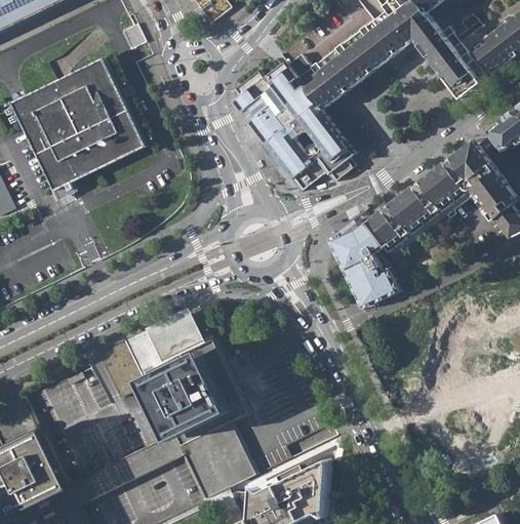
[(0,32),(65,0),(0,0),(0,32)]
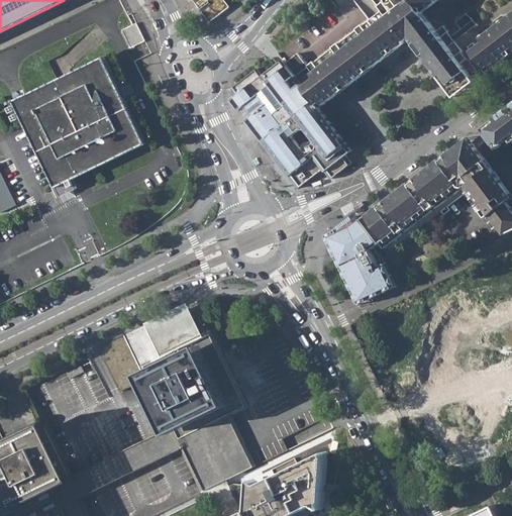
[(226,7),(220,0),(195,0),(192,2),(202,18),(206,15),(210,19),(226,7)]
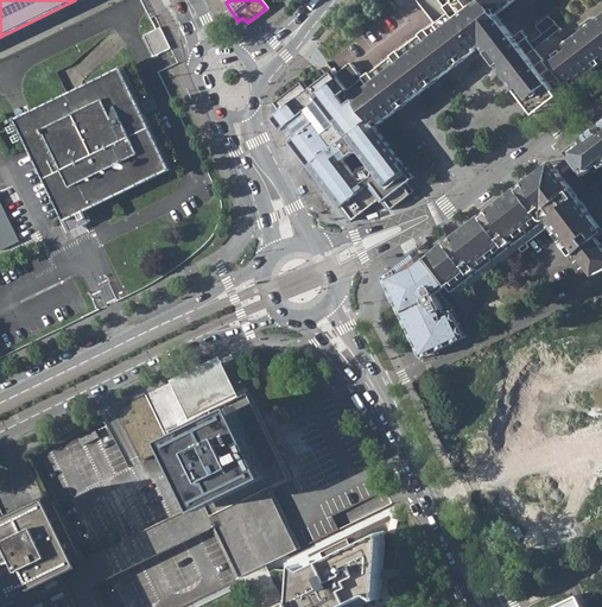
[(392,54),(386,61),(366,76),(365,74),(359,82),(344,92),(328,71),(322,77),(306,89),(301,81),(268,103),(274,113),(268,118),(346,223),(375,200),(382,212),(417,187),(372,126),(475,50),(479,46),(530,114),(555,96),(545,84),(547,82),(552,88),(556,84),(523,40),(524,39),(519,32),(511,39),(501,27),(499,30),(494,23),(488,14),(508,0),(601,0),(601,11),(558,45),(562,50),(556,55),(552,50),(544,55),(563,78),(568,76),(570,80),(581,74),(582,76),(601,59),(601,0),(454,0),(462,12),(452,19),(449,21),(444,17),(423,33),(420,32),(414,39),(394,55),(392,54)]
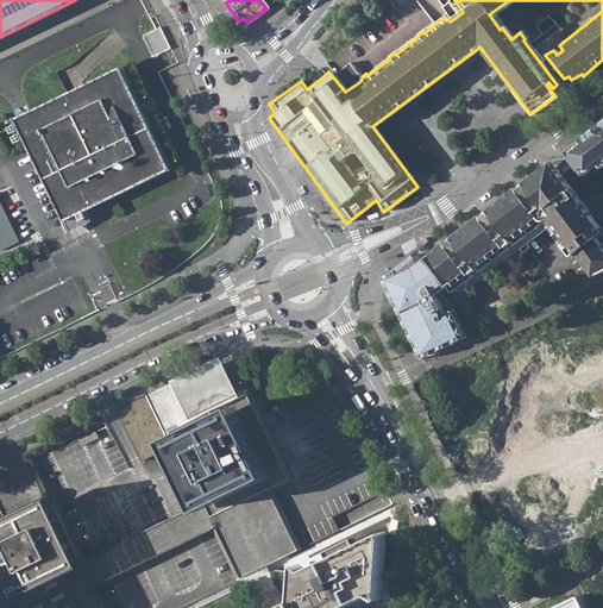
[(139,37),(150,58),(167,51),(156,30),(139,37)]
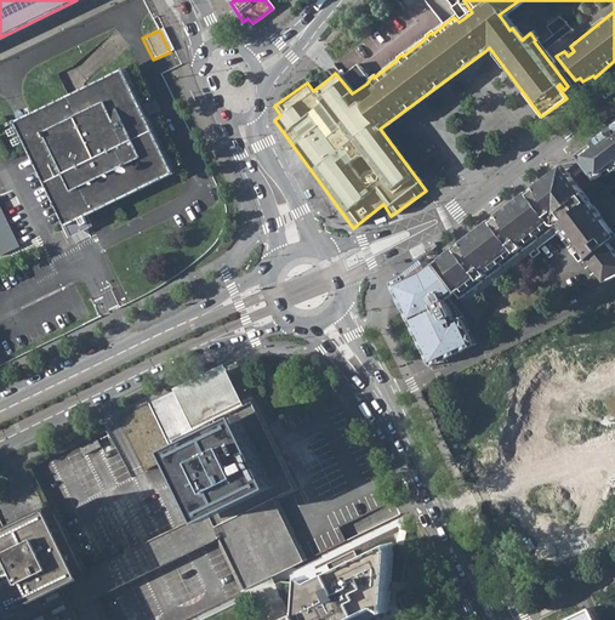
[(12,123),(62,227),(81,217),(171,174),(120,70),(12,123)]
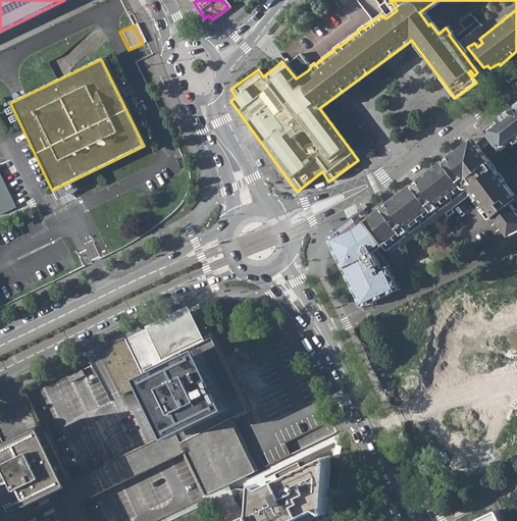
[(516,102),(495,119),(497,121),(483,132),(516,176),(516,169),(512,167),(508,161),(516,156),(514,153),(511,155),(505,147),(508,145),(506,143),(511,140),(514,145),(516,143),(516,102)]
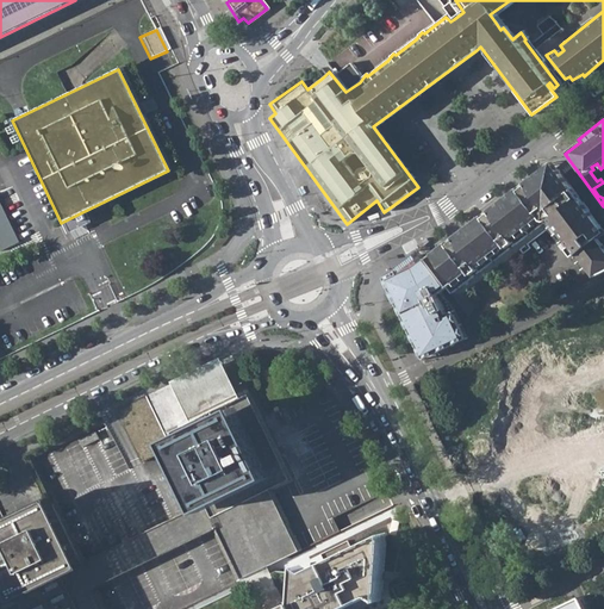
[(378,278),(418,360),(461,339),(449,311),(442,315),(436,302),(440,299),(436,293),(443,287),(447,293),(469,277),(467,274),(474,271),(475,272),(505,249),(503,248),(510,243),(511,244),(541,222),(539,219),(546,215),(547,216),(546,218),(566,246),(561,248),(567,256),(572,254),(589,277),(603,269),(603,254),(597,244),(603,240),(603,237),(548,162),(422,260),(415,250),(378,278)]
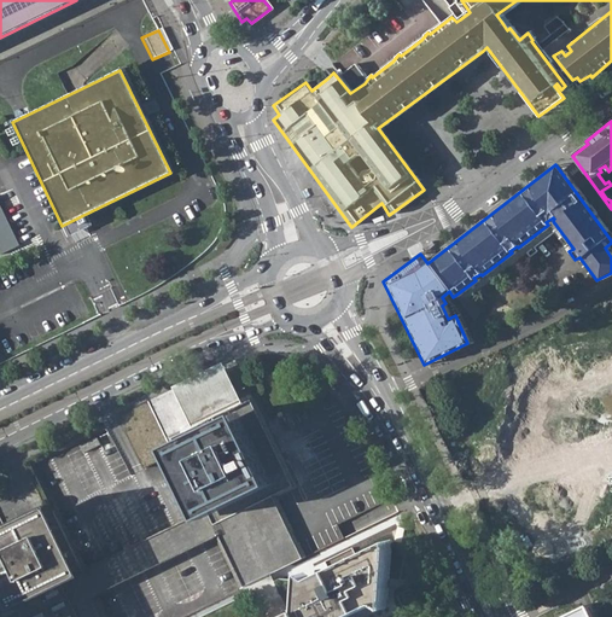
[(0,252),(15,246),(0,210),(0,252)]
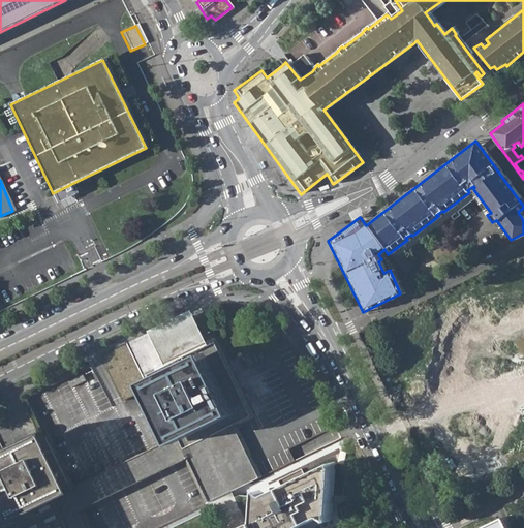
[(69,185),(53,193),(61,209),(76,200),(69,185)]
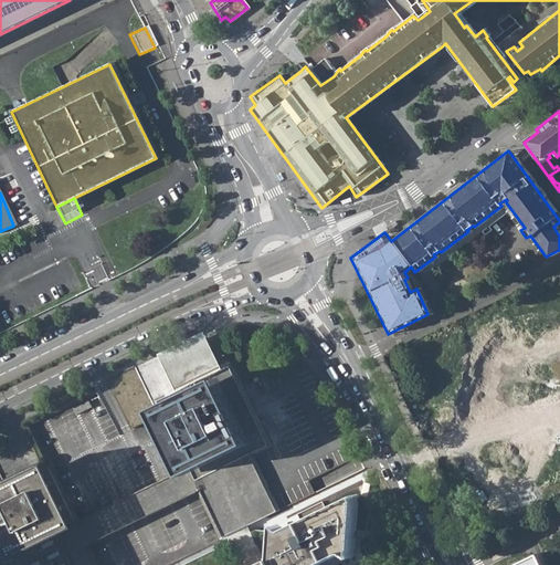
[(155,417),(180,469),(191,493),(214,542),(276,512),(273,502),(250,456),(268,447),(228,363),(191,382),(189,378),(213,367),(200,341),(164,357),(178,389),(149,403),(133,368),(104,383),(127,430),(155,417)]
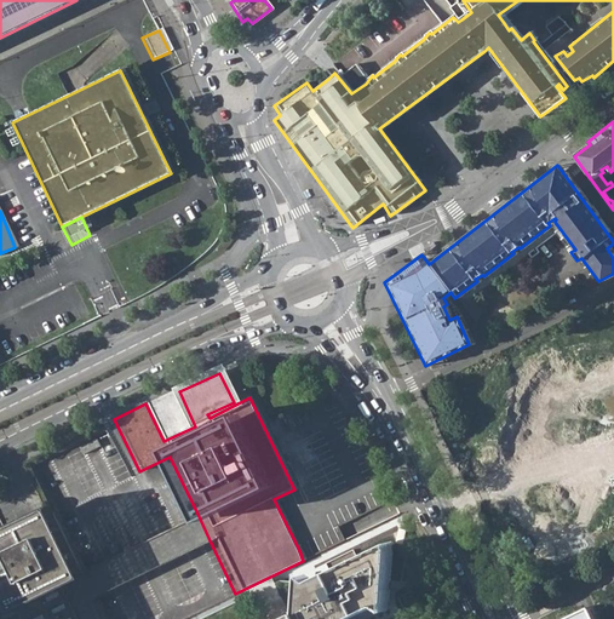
[(415,388),(422,399),(429,395),(424,384),(415,388)]
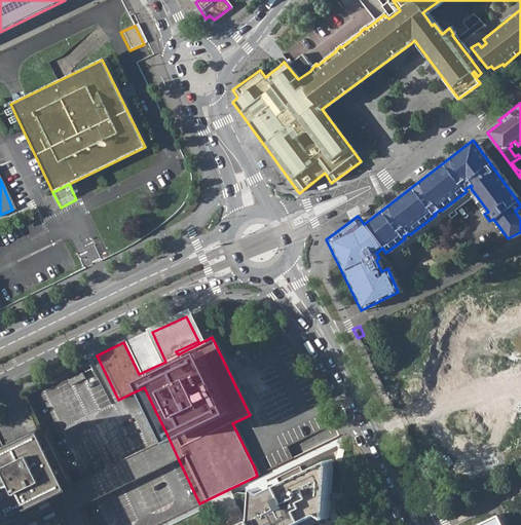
[(89,524),(80,505),(69,484),(28,397),(88,366),(85,361),(17,394),(36,435),(20,442),(0,451),(0,524),(89,524)]
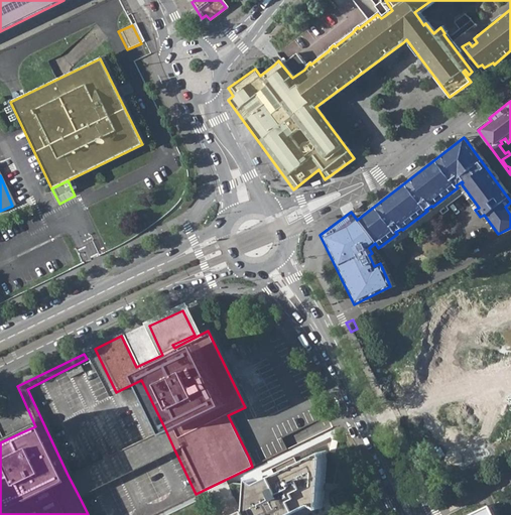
[(164,427),(68,475),(79,496),(174,449),(164,427)]
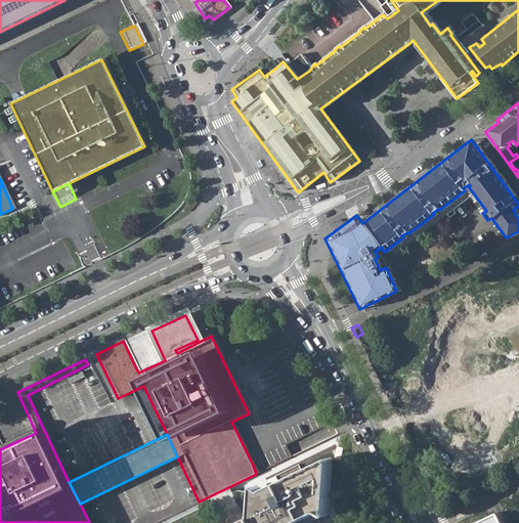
[(284,522),(322,505),(331,511),(336,452),(265,486),(256,481),(254,511),(228,522),(284,522)]
